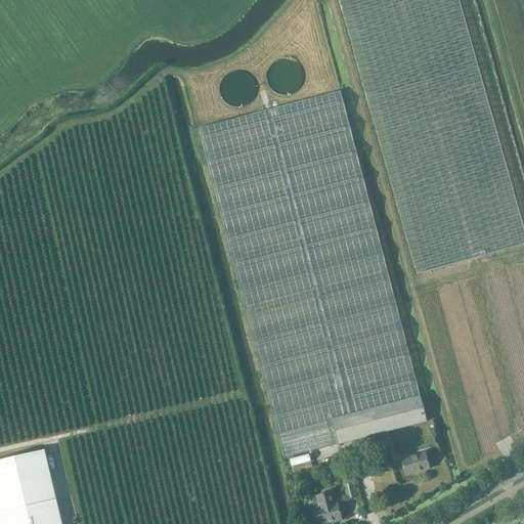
[(523,245),(523,230),(478,67),(459,0),(339,0),(366,98),(417,275),(523,245)]
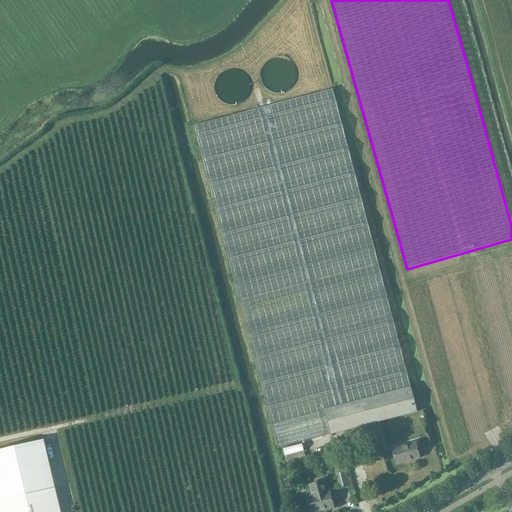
[(330,435),(324,409),(410,387),(333,89),(193,125),(277,448),(330,435)]
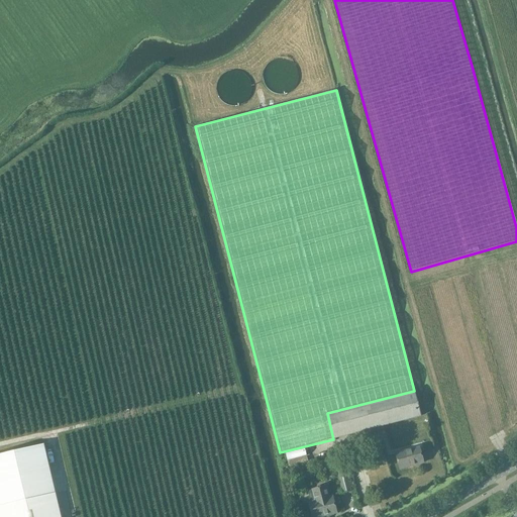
[(327,413),(333,439),(421,416),(414,391),(327,413)]
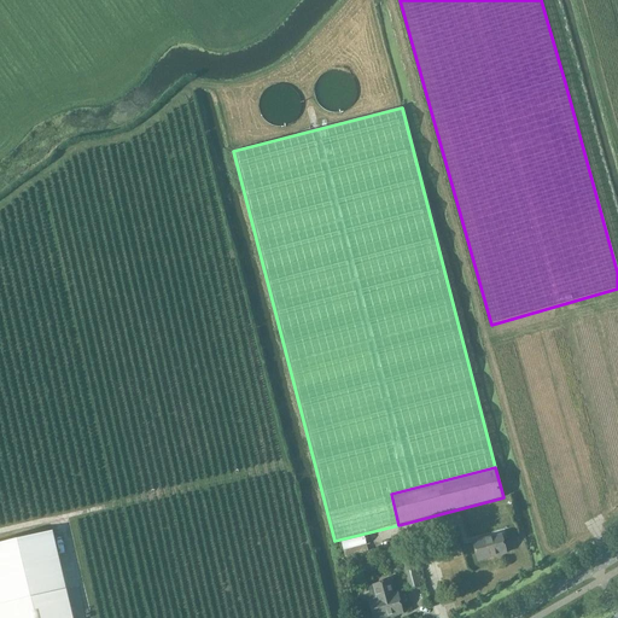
[(73,617),(52,531),(0,543),(0,617),(73,617)]
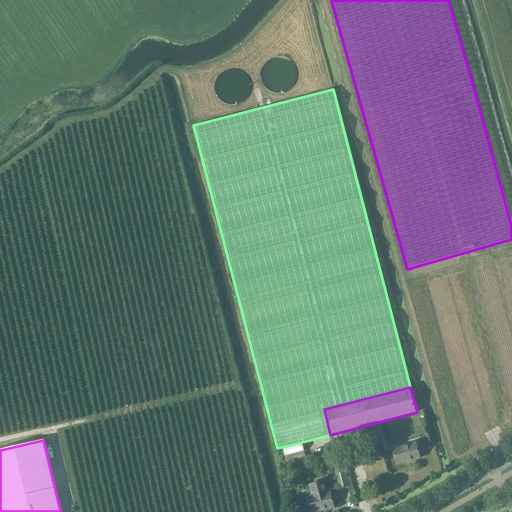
[(396,465),(419,459),(415,443),(392,449),(396,465)]
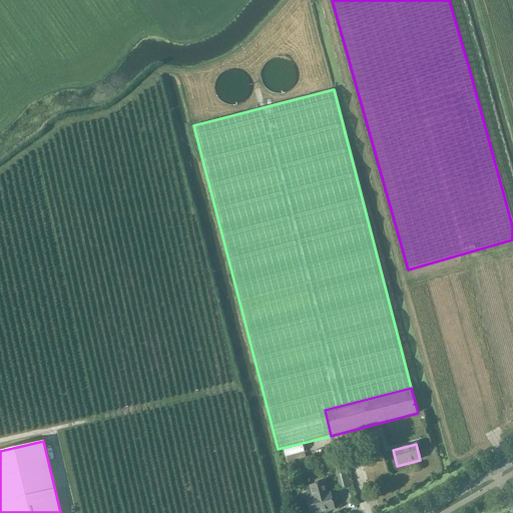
[(341,489),(348,487),(343,465),(335,467),(341,489)]
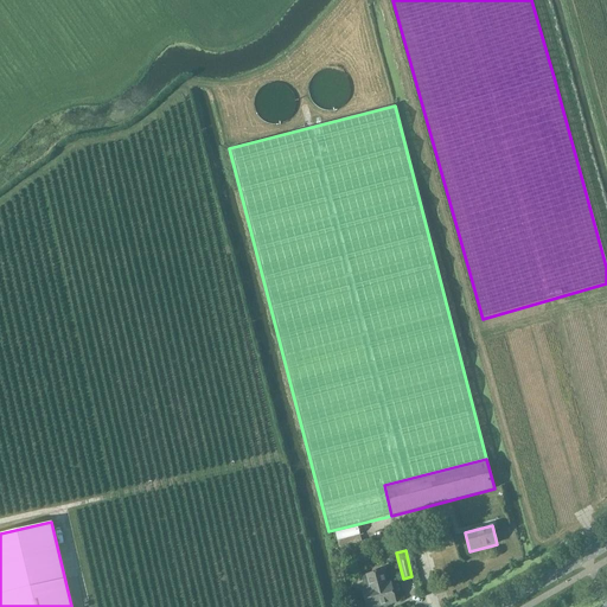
[(363,590),(366,606),(376,606),(395,602),(390,583),(387,585),(383,572),(362,576),(365,590),(363,590)]
